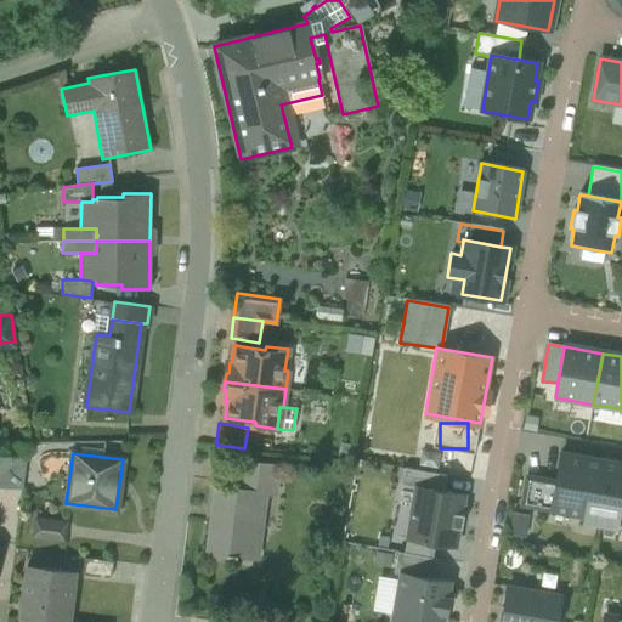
[(617,522),(621,522),(621,464),(560,454),(555,482),(550,512),(583,518),(583,522),(616,529),(617,522)]
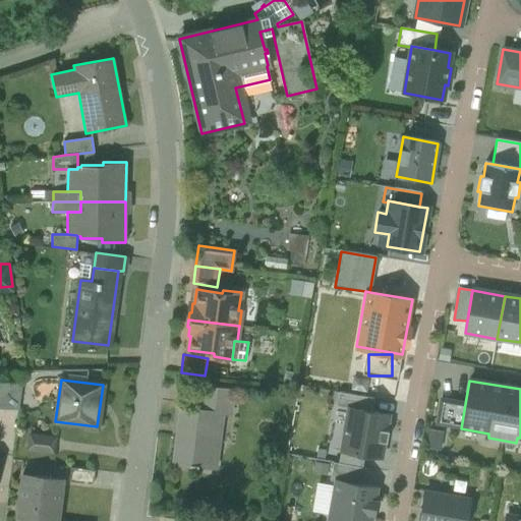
[(22,383),(0,383),(0,408),(18,409),(22,383)]
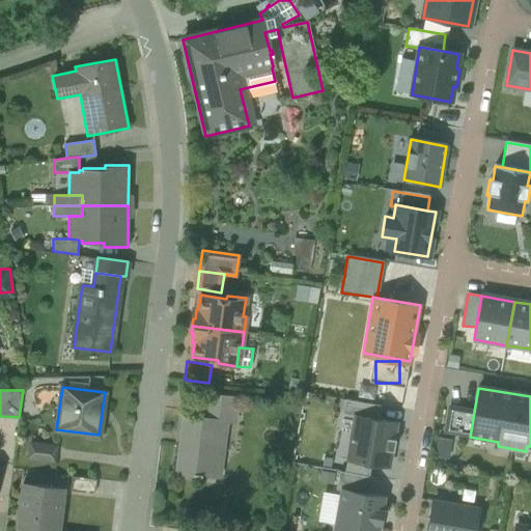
[(238,397),(211,393),(208,417),(226,419),(226,420),(234,421),(238,397)]
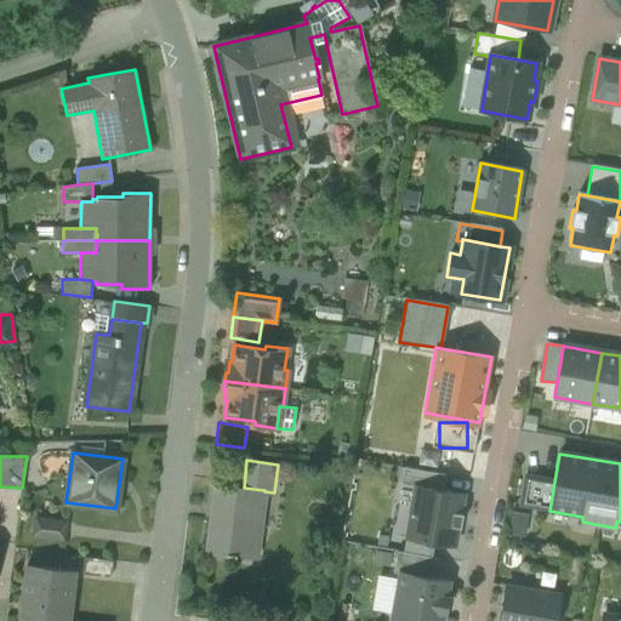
[(415,486),(443,491),(446,476),(403,468),(400,485),(414,488),(415,486)]
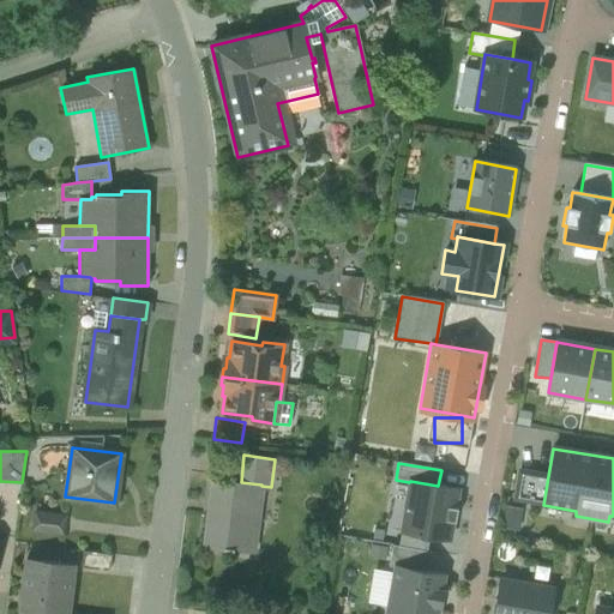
[(515,499),(543,505),(548,476),(519,471),(515,499)]
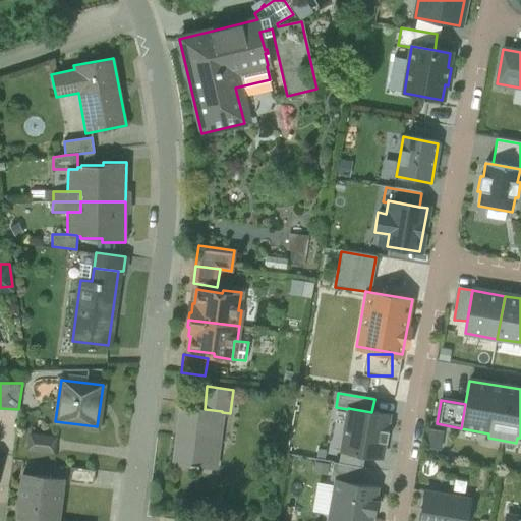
[(205,409),(180,406),(173,464),(197,467),(198,466),(215,468),(222,412),(222,411),(205,409)]
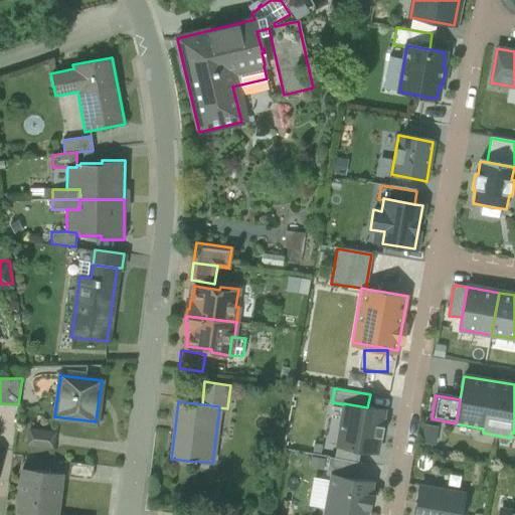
[(360,451),(377,454),(380,438),(381,438),(383,426),(381,425),(384,409),(367,407),(344,403),(343,404),(336,447),(360,451)]
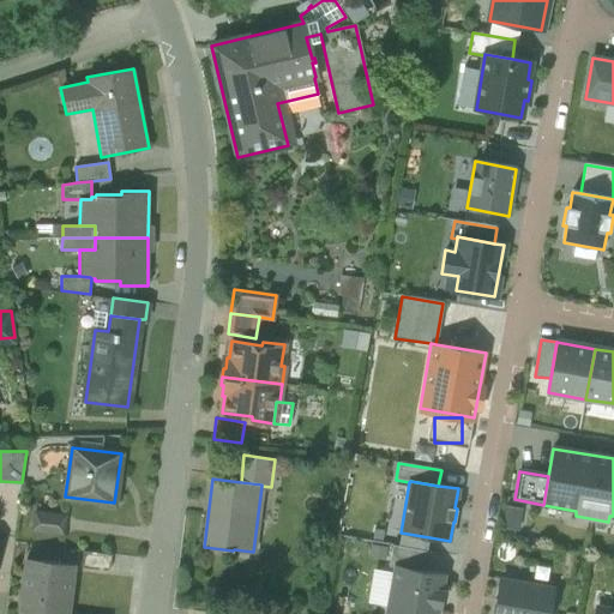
[(522,512),(506,509),(503,529),(518,531),(522,512)]
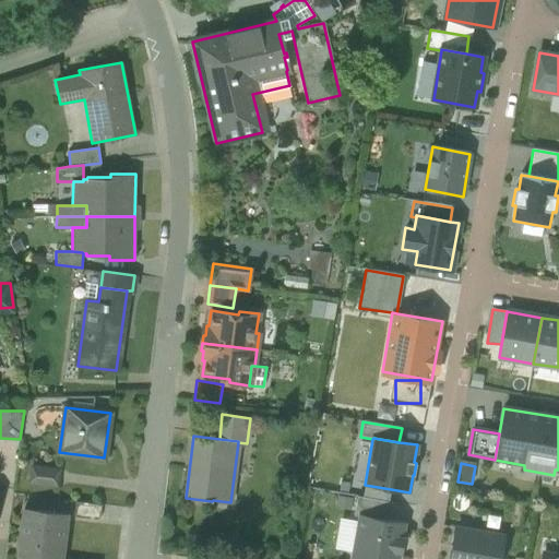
[(58,470),(32,466),(31,482),(56,485),(58,470)]
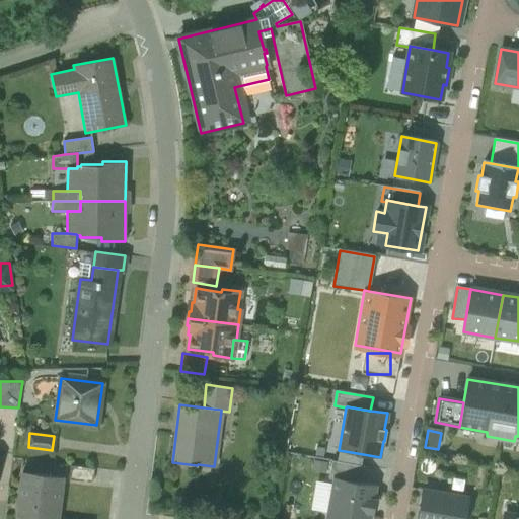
[(363,454),(339,450),(337,462),(361,466),(363,454)]
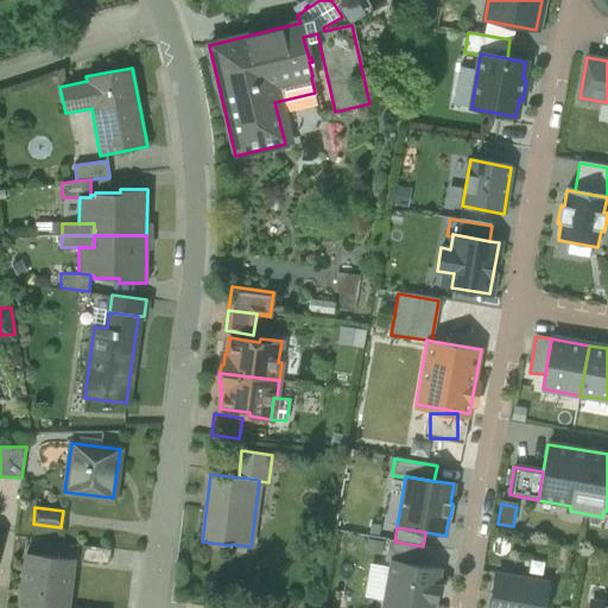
[(381,555),(384,543),(367,540),(365,551),(381,555)]
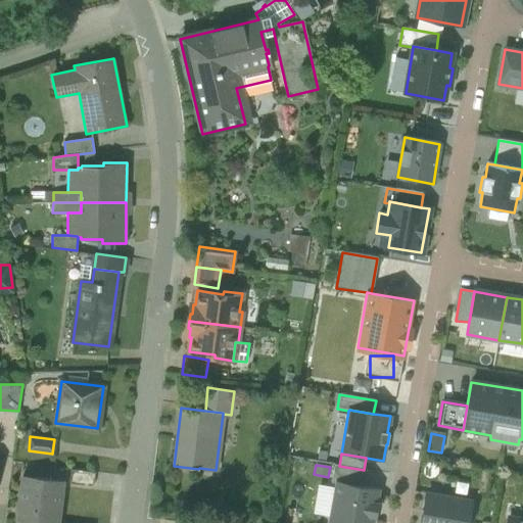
[(337,484),(337,483),(364,487),(367,470),(364,470),(339,466),(334,465),(331,483),(337,484)]
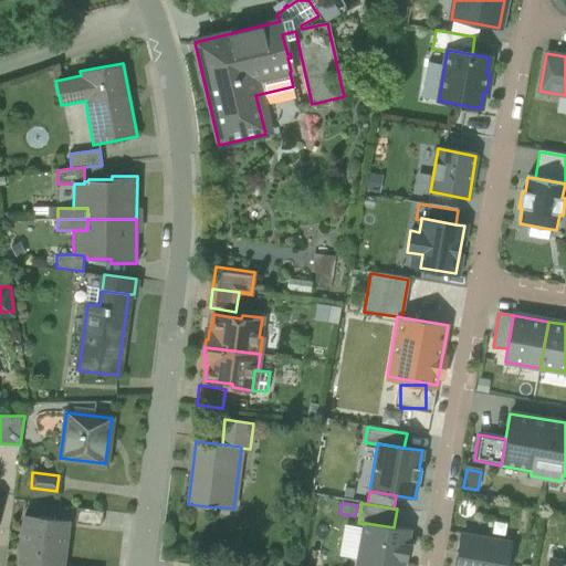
[(103,511),(76,507),(74,523),(101,526),(103,511)]
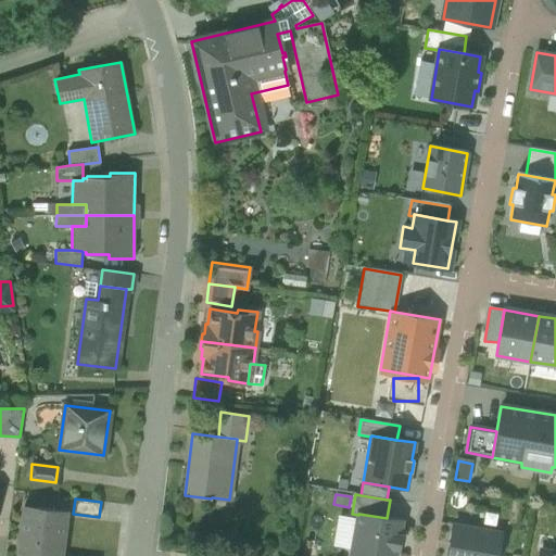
[(61,555),(67,510),(24,505),(17,553),(39,555),(45,555),(61,555)]
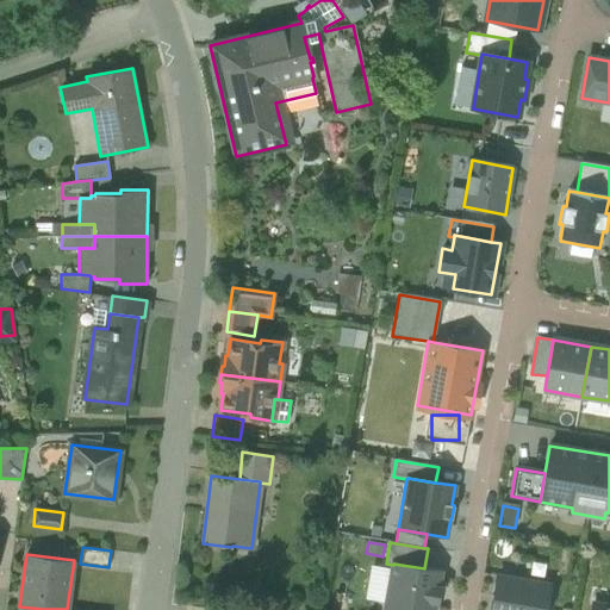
[(386,609),(387,609),(433,609),(435,602),(437,602),(440,589),(437,587),(441,571),(424,568),(393,564),(393,565),(386,609)]
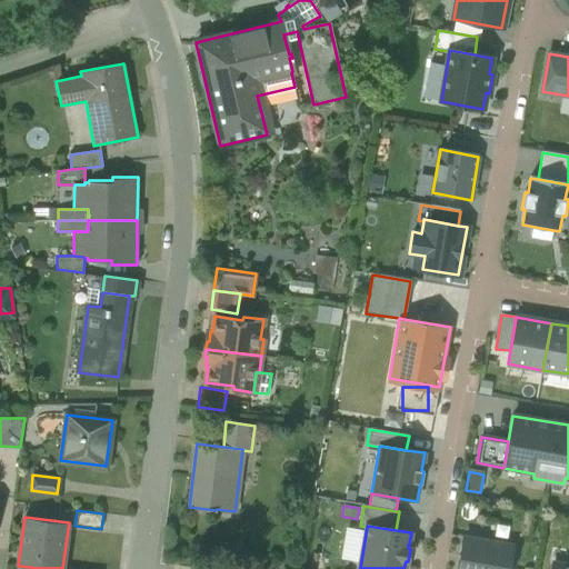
[(357,560),(363,530),(347,527),(340,557),(357,560)]
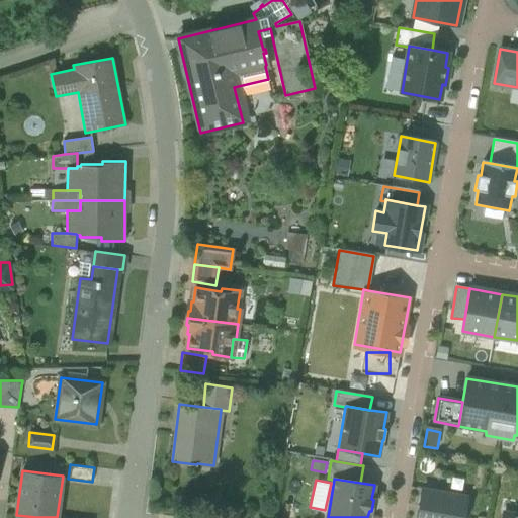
[(462,517),(466,497),(422,489),(417,517),(462,517)]
